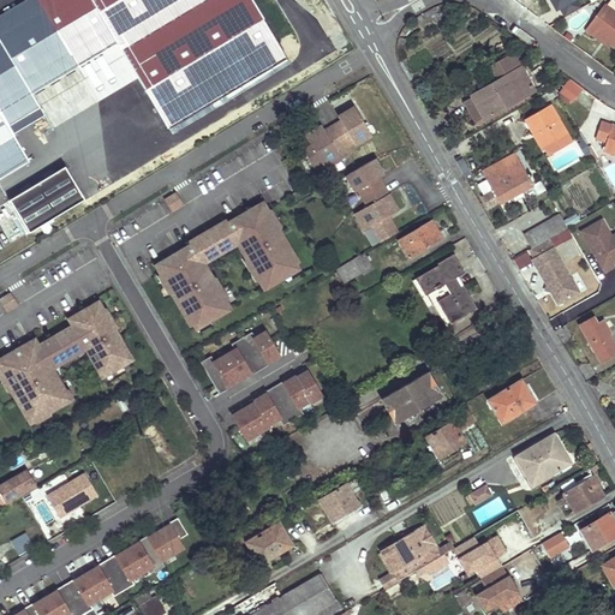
[(614,48),(614,11),(604,4),(585,31),(601,43),(603,40),(611,46),(614,48)]
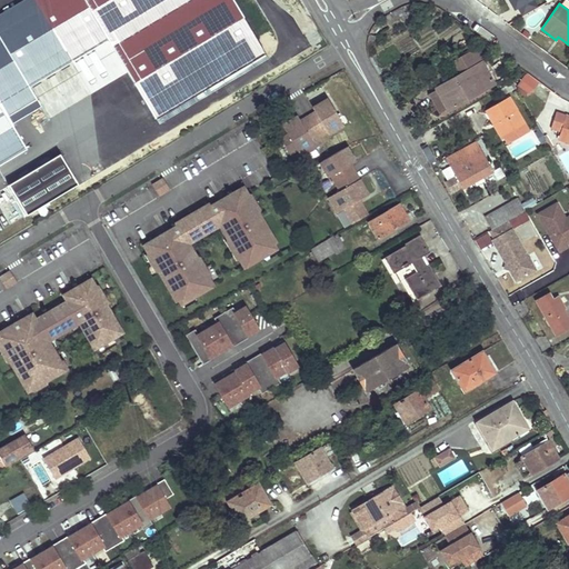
[(483,62),(487,61),(479,48),(473,51),(480,65),(483,62)]
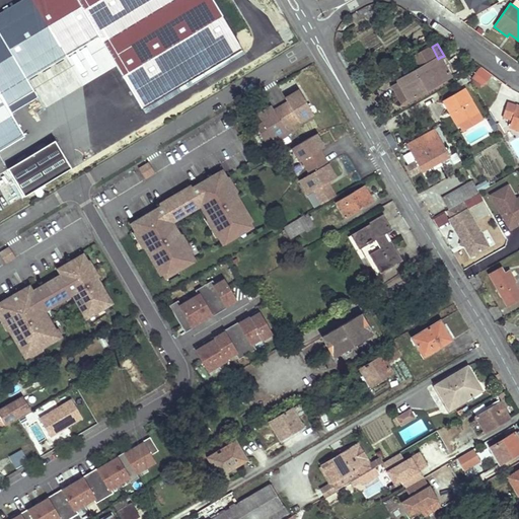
[(399,79),(400,81),(393,85),(402,102),(409,98),(411,100),(451,77),(441,57),(438,59),(432,47),(415,56),(420,68),(399,79)]
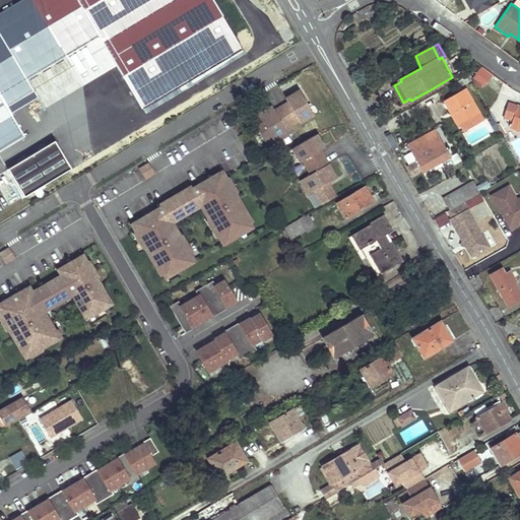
[(471,78),(484,86),(494,73),(480,65),(471,78)]
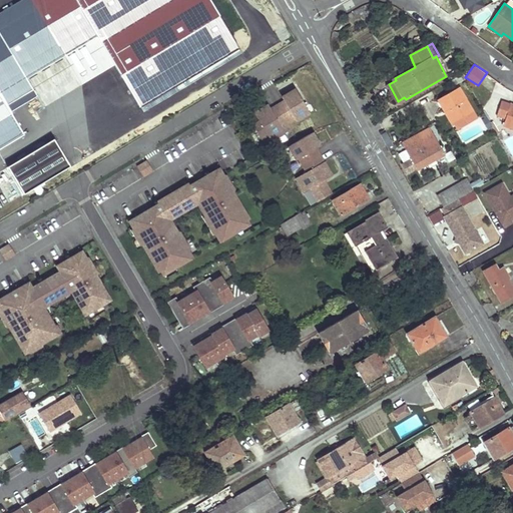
[(455,122),(474,111),(459,86),(437,98),(445,111),(448,109),(455,122)]
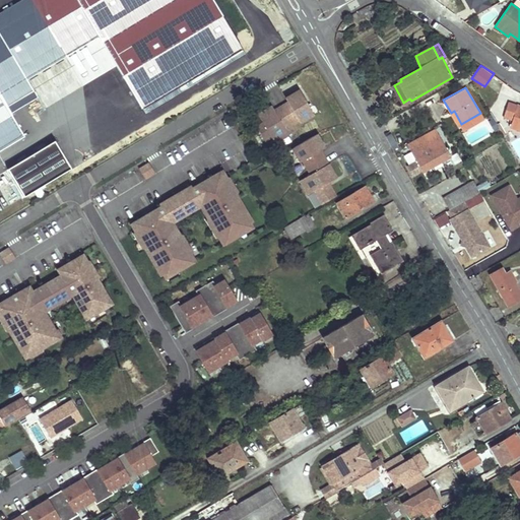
[(287,103),(301,94),(299,90),(284,99),(287,103)]
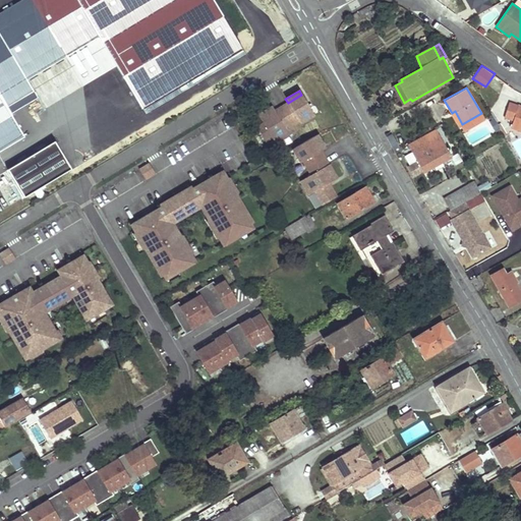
[(19,127),(0,94),(0,150),(24,135),(22,132),(19,127)]
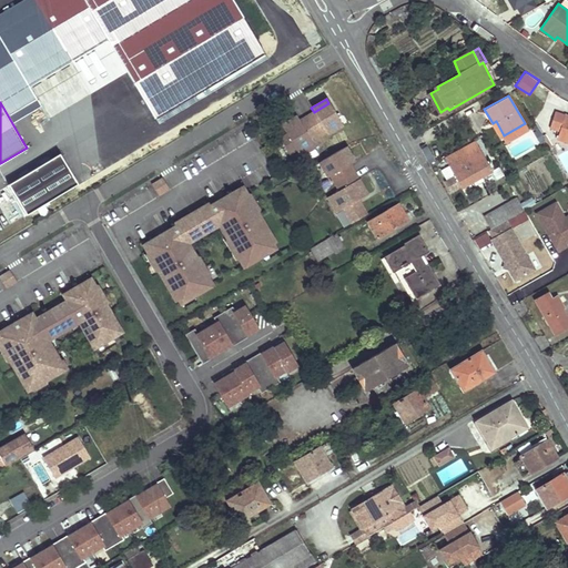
[(314,112),(306,115),(317,135),(325,131),(326,133),(342,124),(328,103),(314,112)]
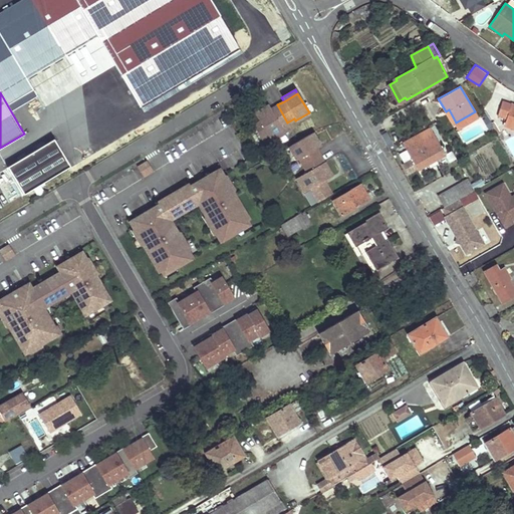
[(502,101),(497,115),(505,118),(503,126),(513,130),(513,104),(511,103),(510,104),(502,101)]
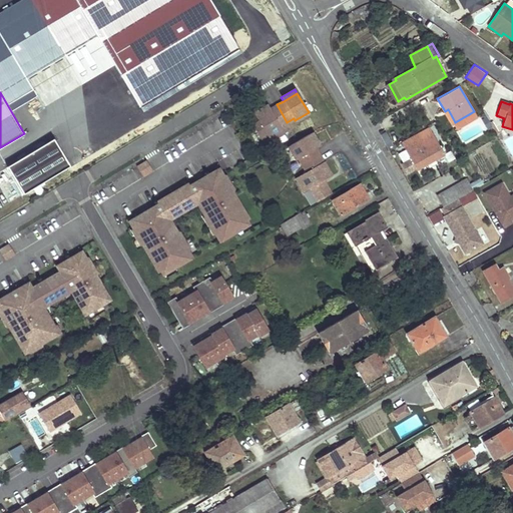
[(268,104),(253,112),(259,121),(261,124),(254,128),(260,138),(267,134),(270,140),(284,132),(280,126),(287,122),(277,104),(270,108),(268,104)]
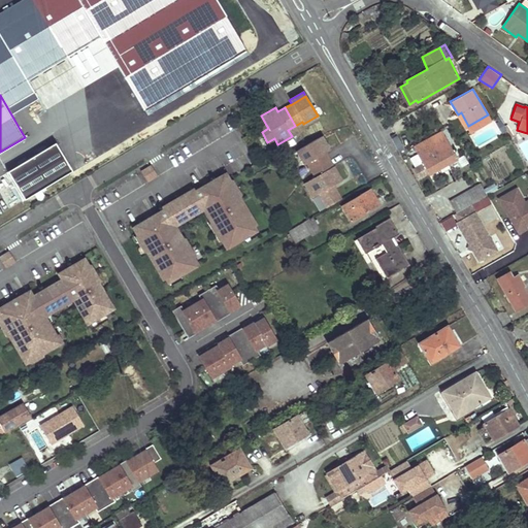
[(151,110),(144,113),(153,129),(158,126),(151,110)]
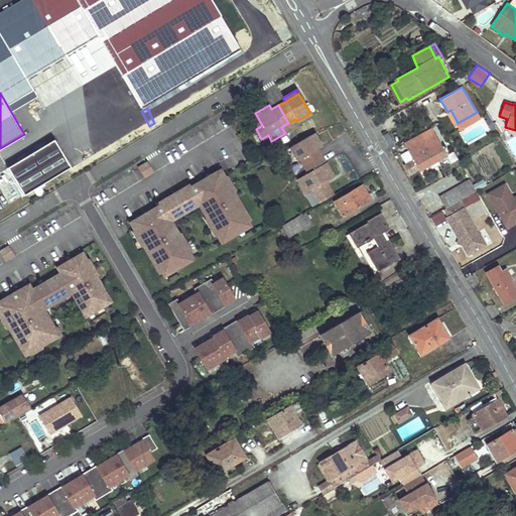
[(450,110),(447,112),(455,124),(458,123),(450,110)]
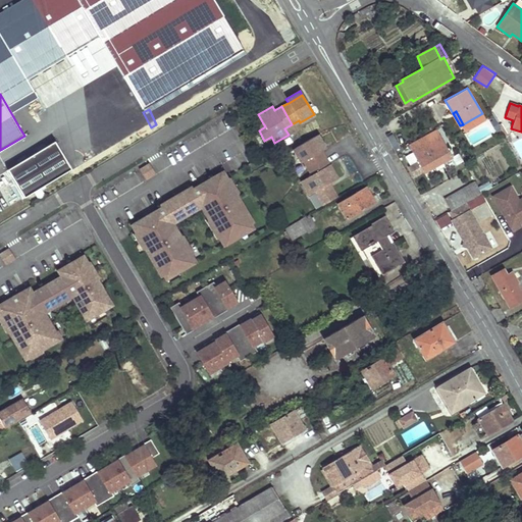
[(482,113),(463,124),(467,129),(485,119),(482,113)]
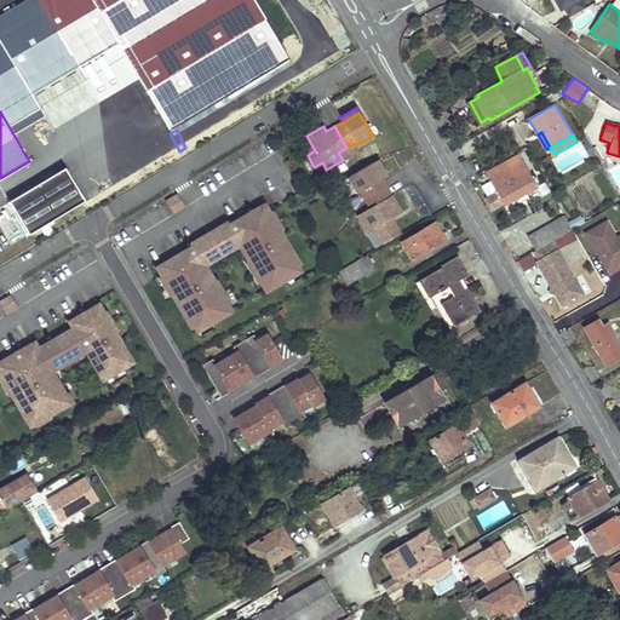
[(378,144),(361,147),(362,158),(379,155),(378,144)]
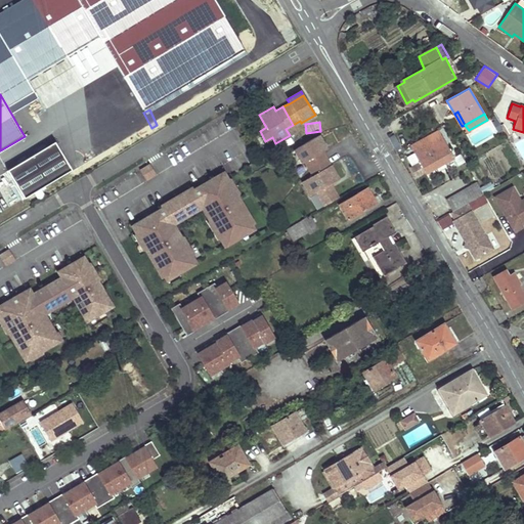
[(286,129),(290,135),(297,131),(293,125),(286,129)]
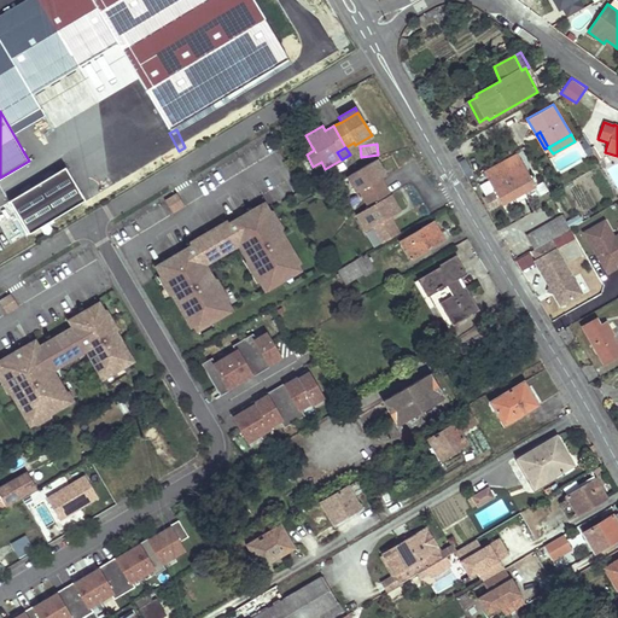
[(535,186),(518,153),(484,172),(495,191),(484,197),(489,207),(501,200),(502,204),(535,186)]
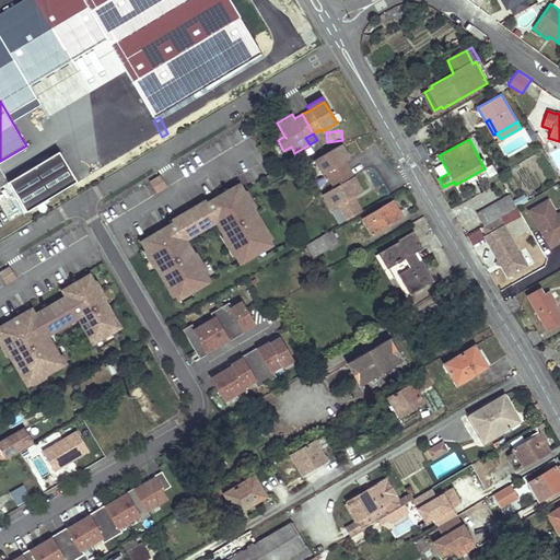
[(340,144),(336,147),(345,162),(349,159),(340,144)]
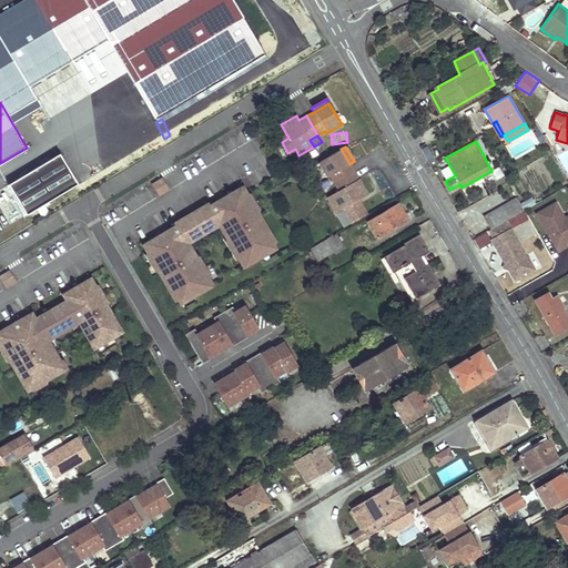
[(331,175),(335,182),(354,171),(350,164),(341,149),(318,162),(327,176),(331,175)]
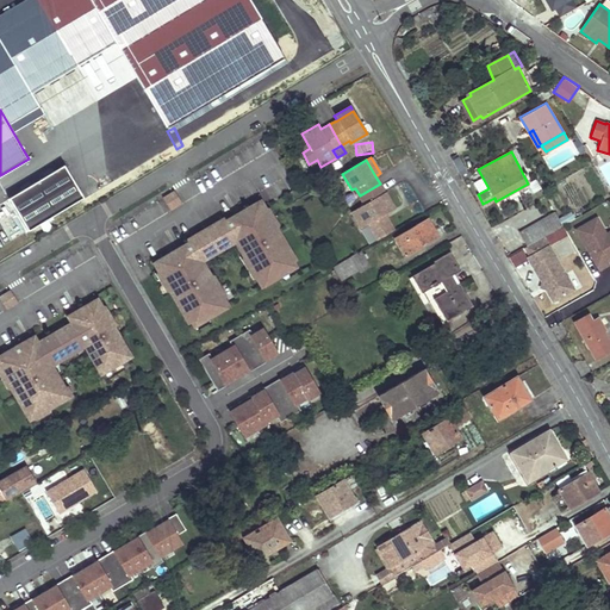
[(87,194),(68,163),(10,198),(29,230),(51,216),(87,194)]
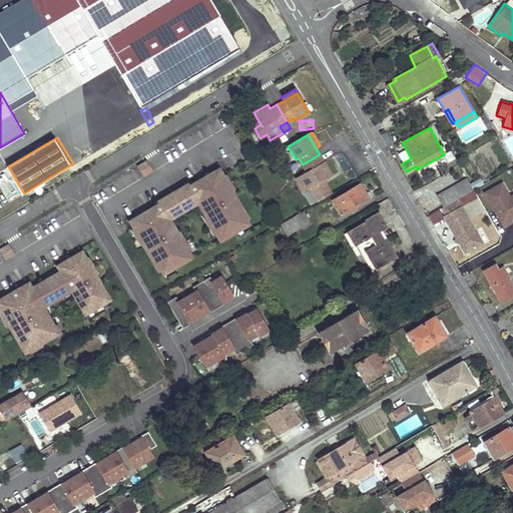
[(314,194),(324,188),(321,181),(332,175),(320,154),(303,164),(306,171),(296,177),(304,191),(310,187),(314,194)]
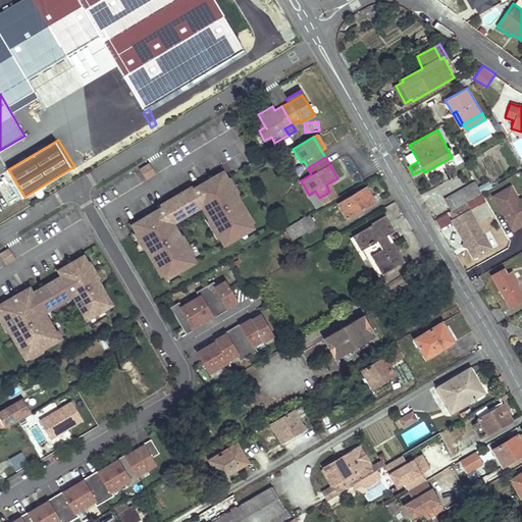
[(155,174),(149,163),(139,169),(145,179),(155,174)]
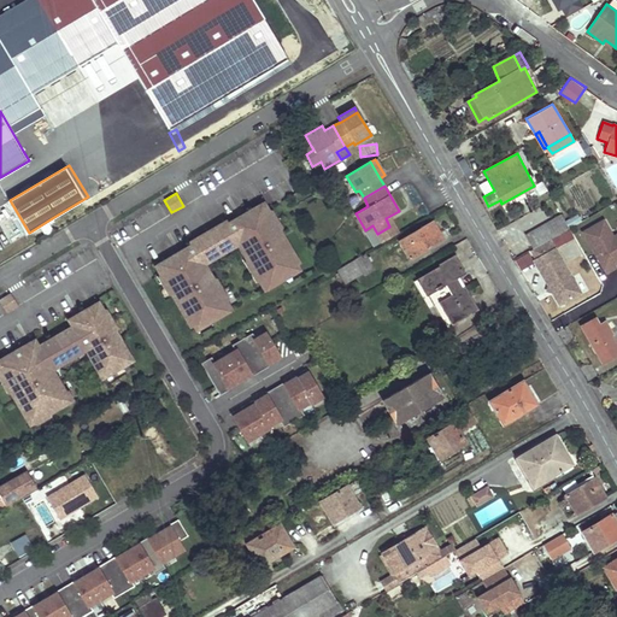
[(413,205),(419,217),(428,212),(422,200),(413,205)]
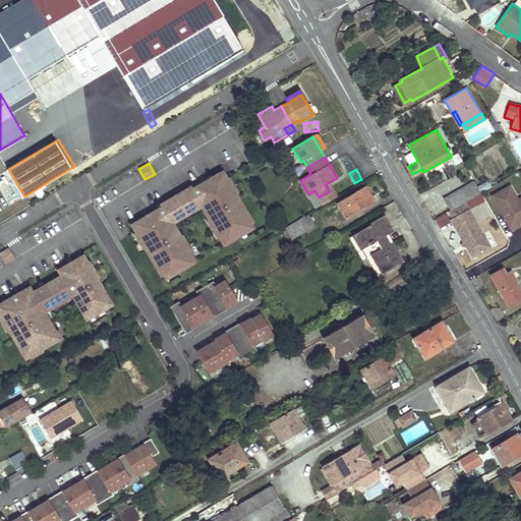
[(236,231),(251,222),(222,171),(191,189),(190,187),(160,205),(162,207),(131,225),(161,276),(176,267),(179,271),(194,262),(172,223),(200,206),(223,244),(239,235),(236,231)]
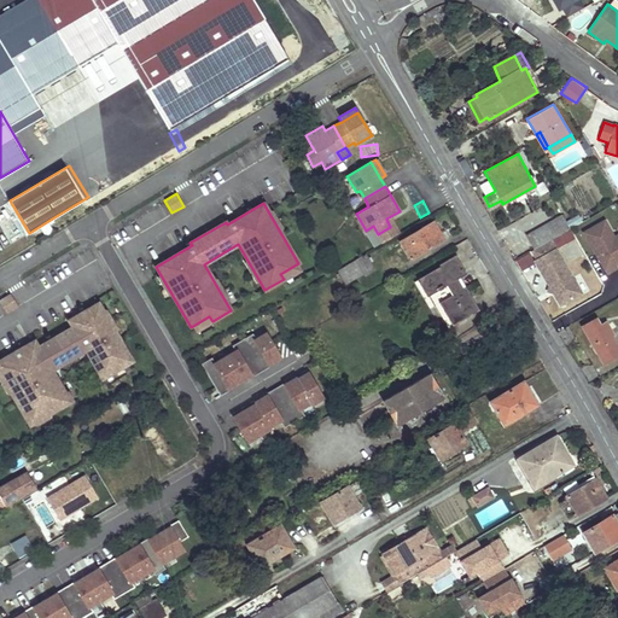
[(617,225),(617,214),(613,207),(572,229),(581,244),(593,237),(594,239),(617,225)]
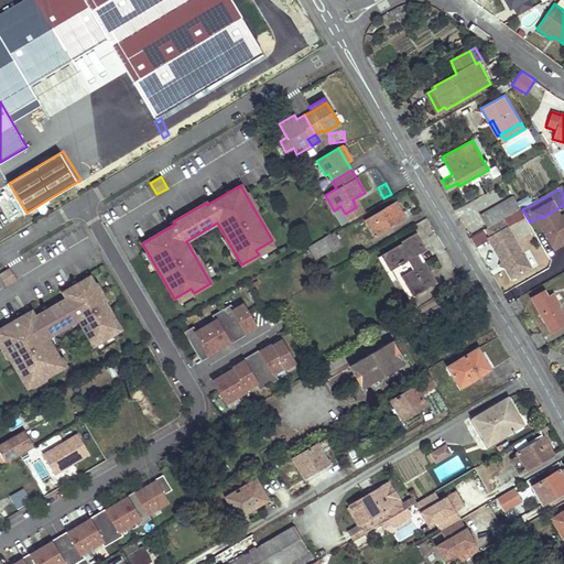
[(521,209),(513,197),(481,215),(488,228),(506,218),(521,209)]
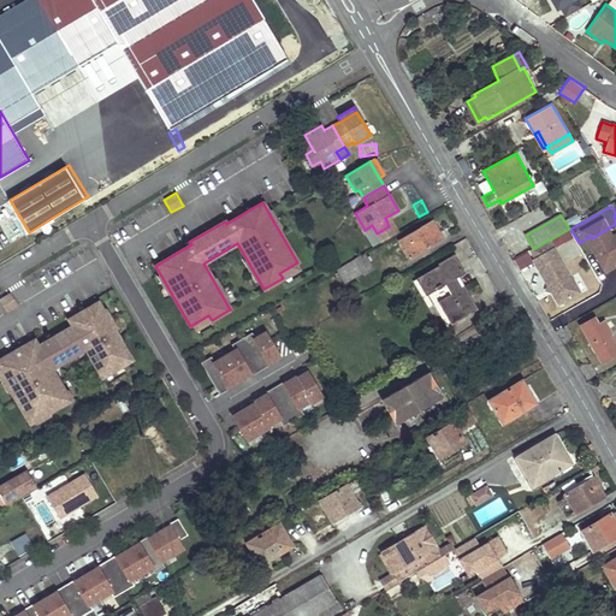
[(54,221),(52,218),(29,232),(31,235),(54,221)]
